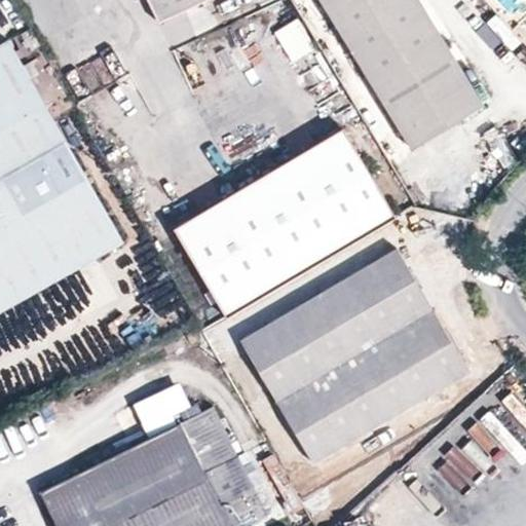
[(148,0),(158,21),(198,0),(148,0)]
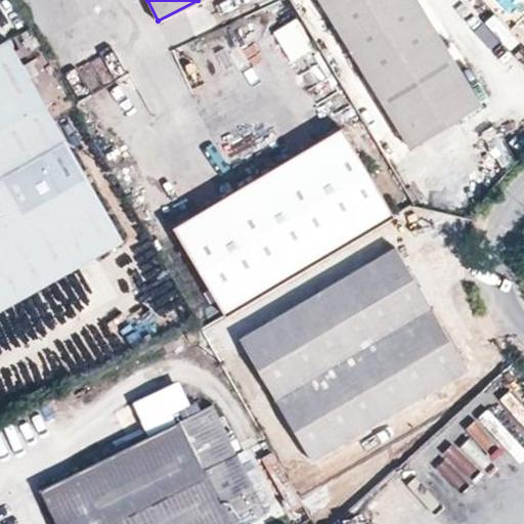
[(418,0),(318,0),(411,143),(482,98),(418,0)]
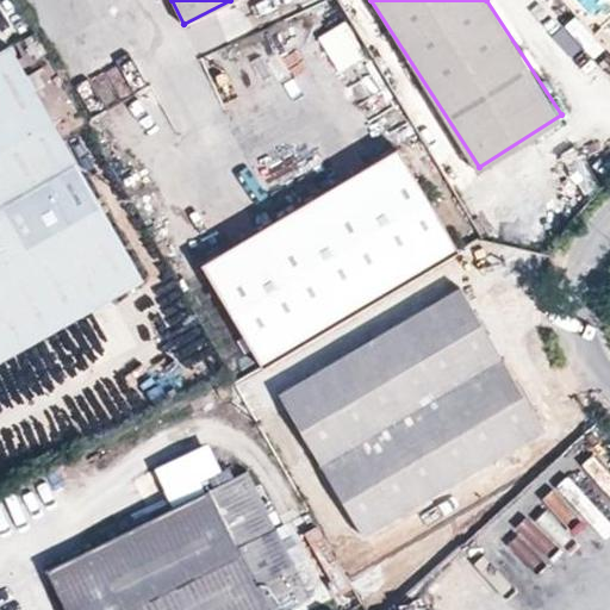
[(317,30),(336,78),(366,66),(347,18),(317,30)]
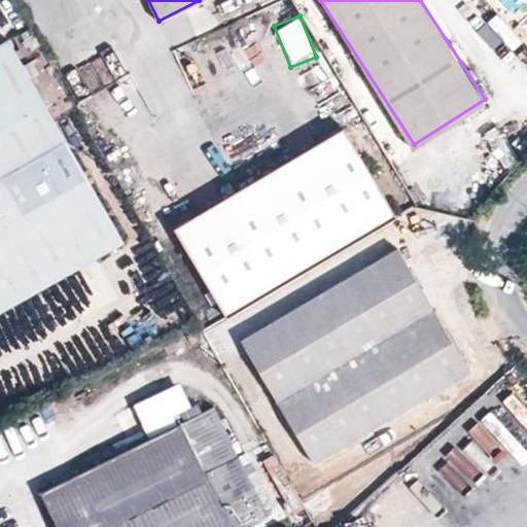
[(247,63),(240,46),(231,50),(224,35),(210,42),(223,73),(247,63)]
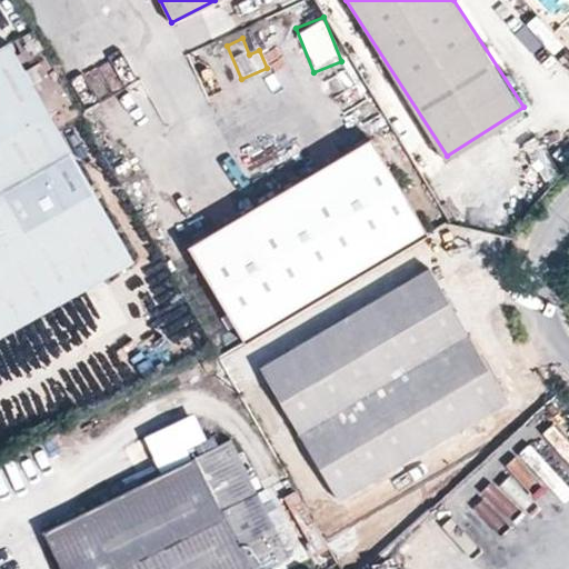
[(0,337),(131,261),(7,41),(0,45),(0,337)]
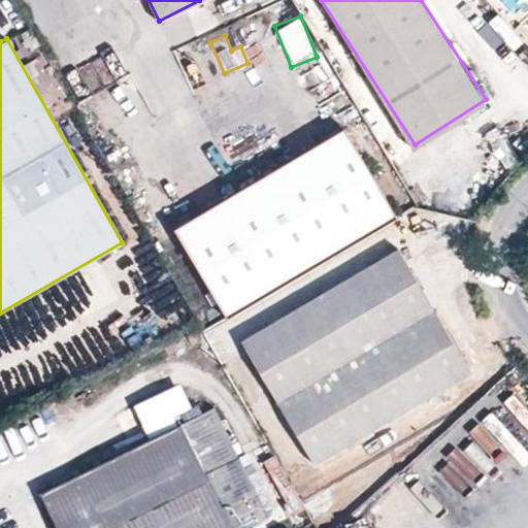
[(179,47),(178,63),(197,64),(197,47),(179,47)]
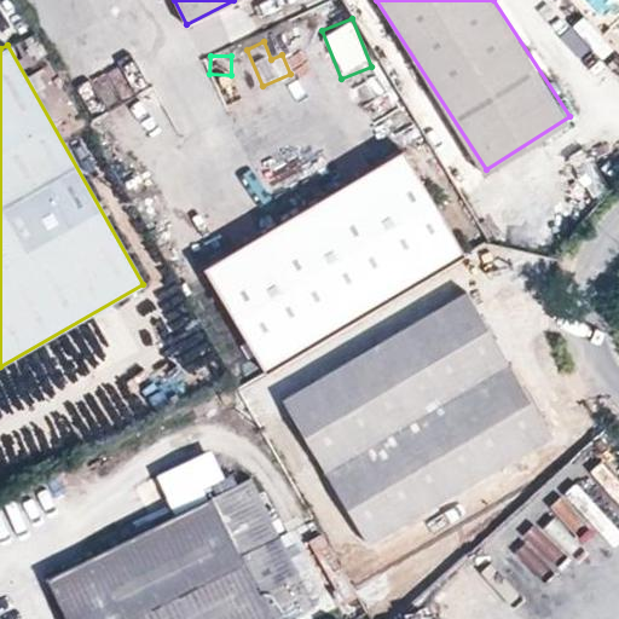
[(93,84),(108,106),(142,86),(126,63),(93,84)]
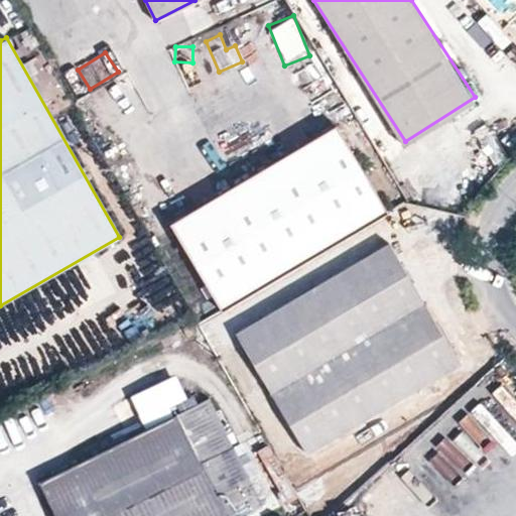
[(388,213),(336,125),(170,222),(223,310),(388,213)]
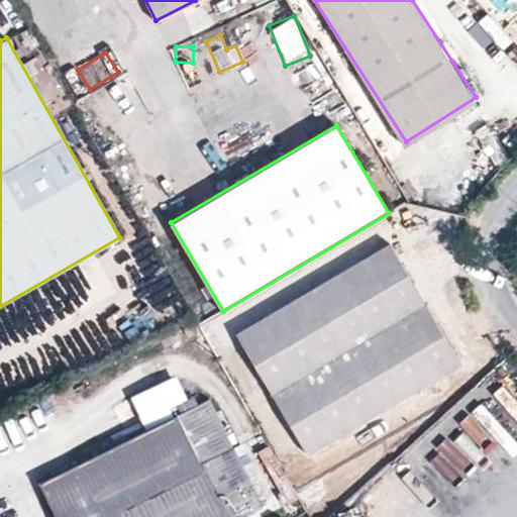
[(464,139),(482,173),(506,161),(489,126),(464,139)]
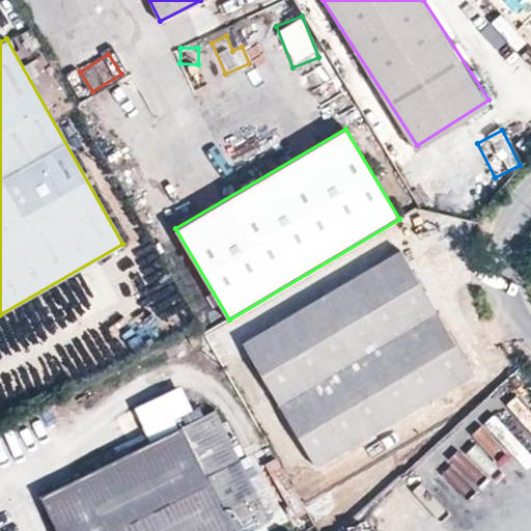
[(401,252),(246,342),(316,468),(473,378),(401,252)]
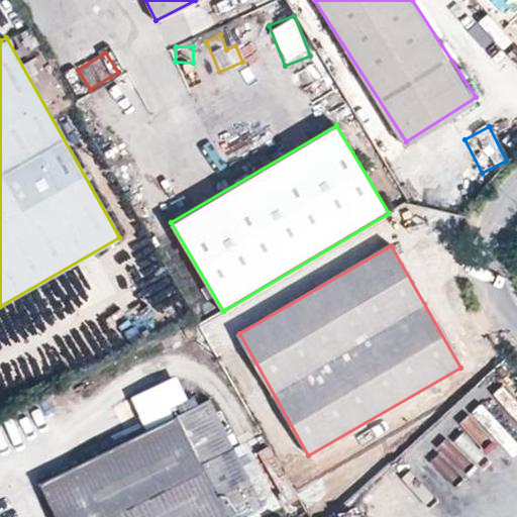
[(210,402),(39,484),(56,516),(250,516),(264,511),(210,402)]
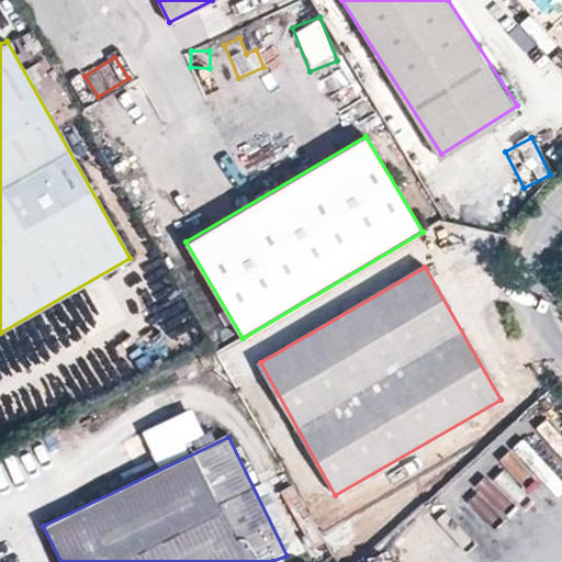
[(314,561),(326,561),(334,559),(308,514),(293,521),(314,561)]
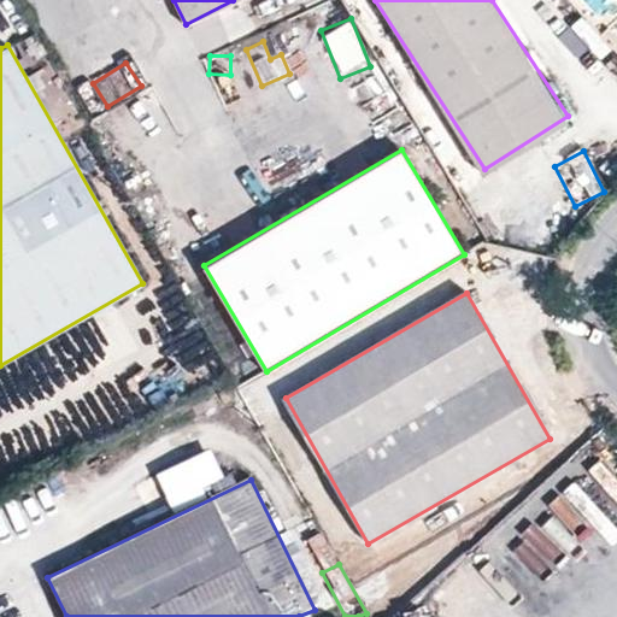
[(470,589),(458,597),(472,616),(485,616),(488,615),(470,589)]
